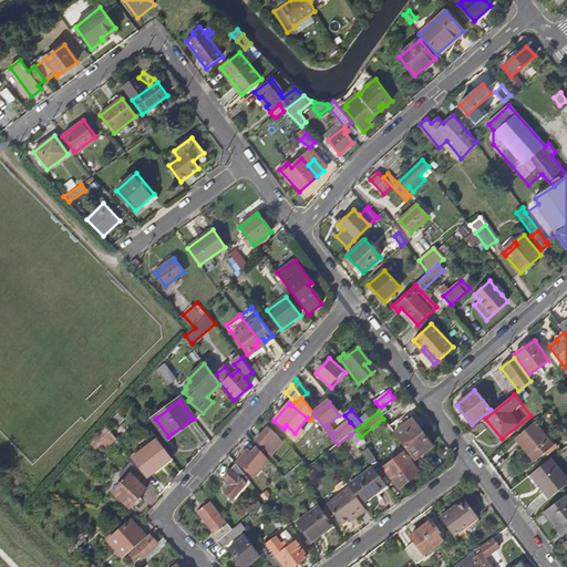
[(394,433),(414,460),(432,446),(412,420),(394,433)]
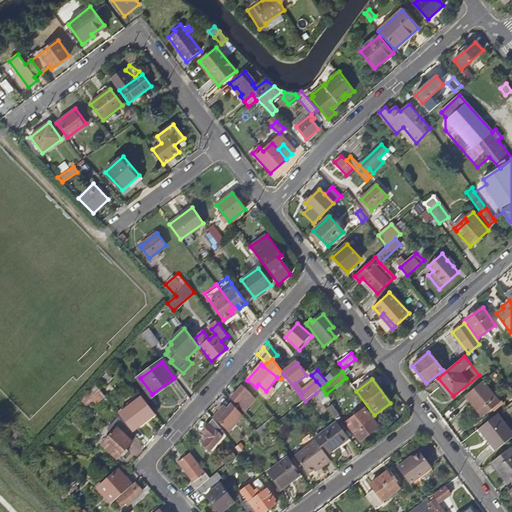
[(482,382),(466,395),(483,416),(499,403),(482,382)]
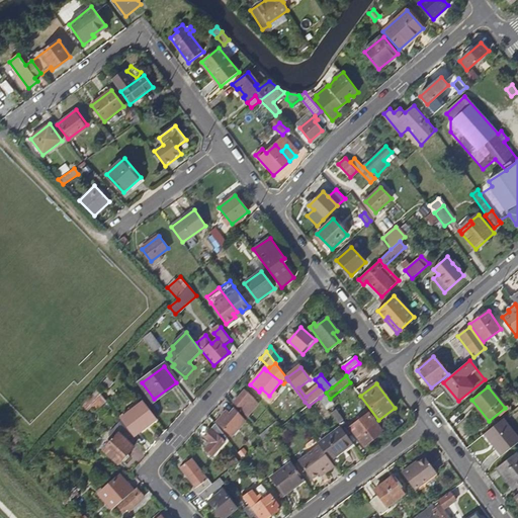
[(97,389),(88,399),(92,404),(103,397),(97,389)]
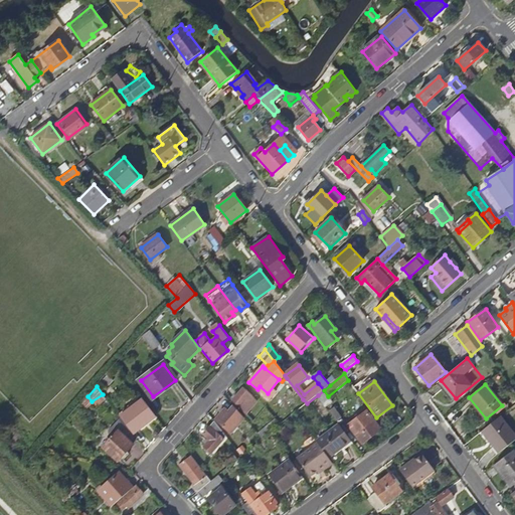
[(239,406),(246,413),(256,401),(250,394),(243,388),(232,400),(237,404),(239,406)]
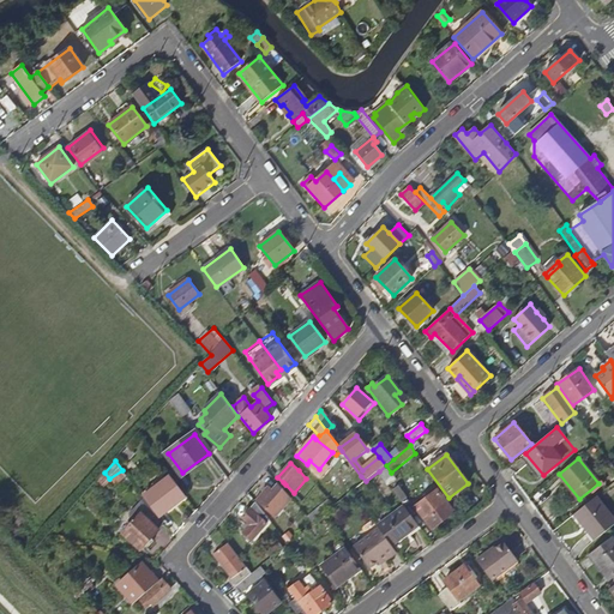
[(379,471),(390,486),(397,480),(391,473),(386,465),(379,471)]
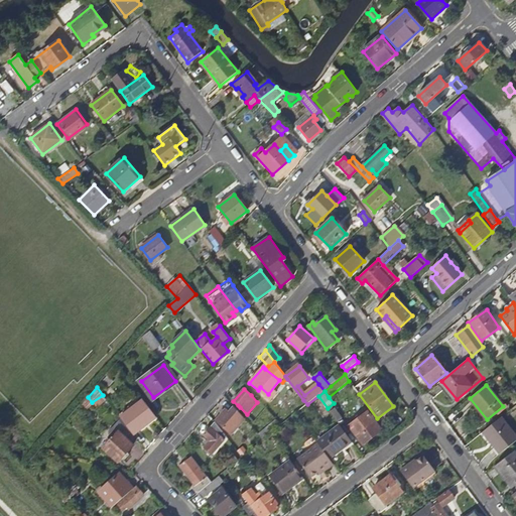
[(105,398),(103,395),(92,402),(96,406),(105,398)]
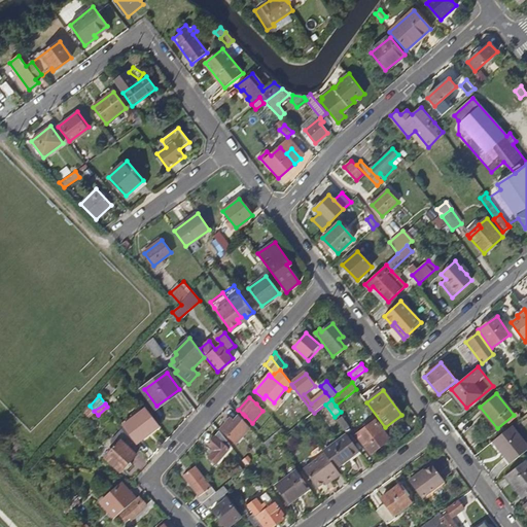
[(123,426),(124,427),(134,442),(157,424),(146,408),(123,426)]
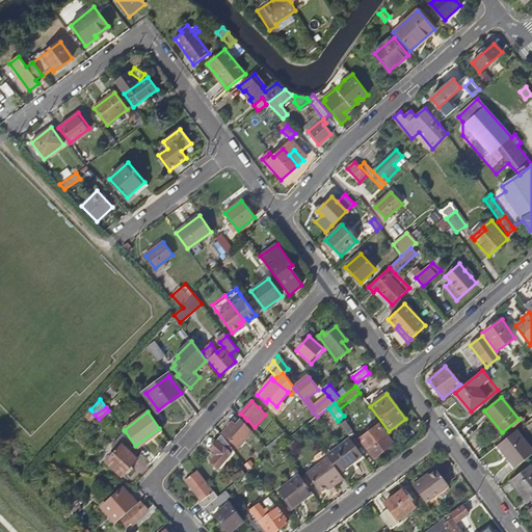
[(290,439),(304,427),(317,417),(313,413),(286,434),(290,439)]
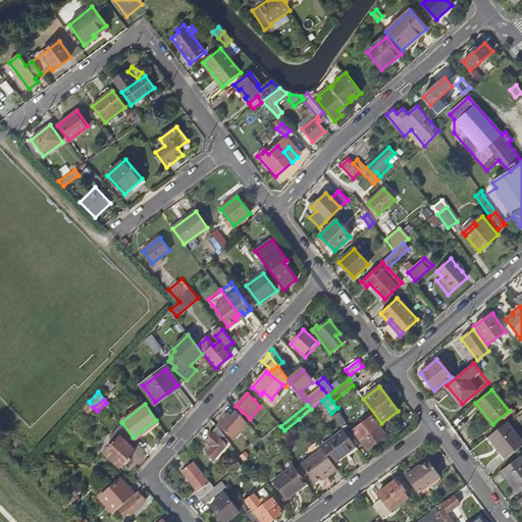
[(228,414),(218,425),(225,431),(225,432),(233,439),(248,423),(237,412),(232,417),(228,414)]
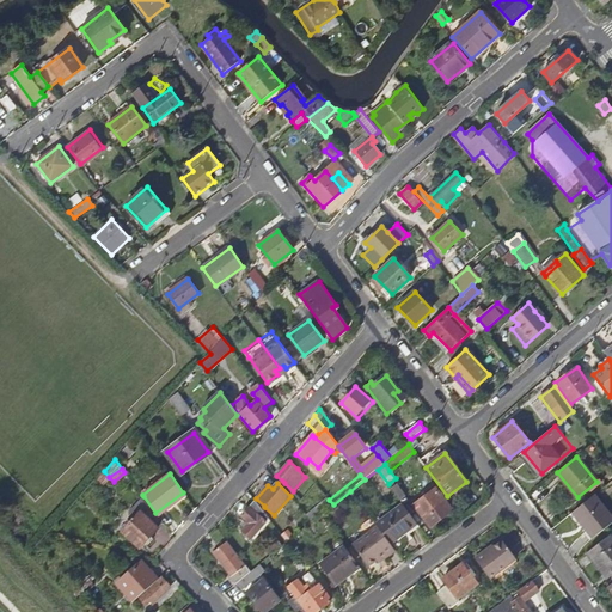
[(430,527),(453,510),(436,489),(414,505),(430,527)]
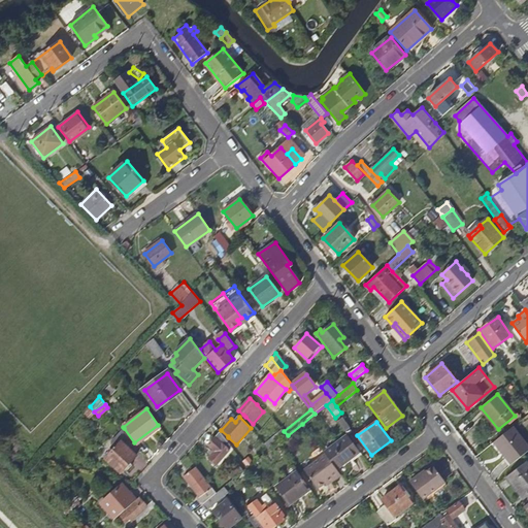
[(527,444),(514,426),(494,442),(512,464),(527,451),(527,444)]
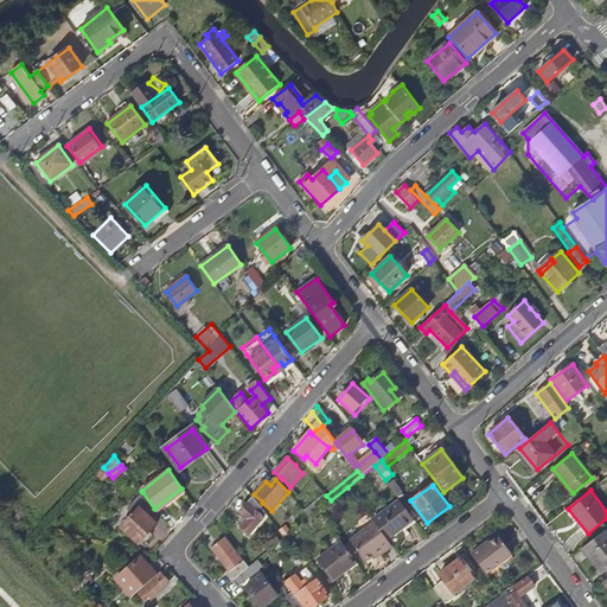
[(154,509),(142,492),(128,509),(134,513),(121,528),(139,543),(157,524),(154,522),(160,516),(154,509)]
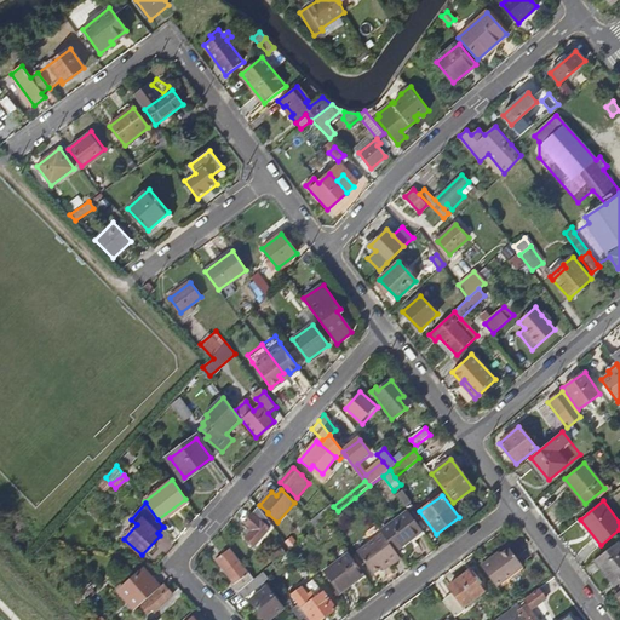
[(271,524),(258,507),(245,523),(252,530),(246,539),(254,546),(271,524)]
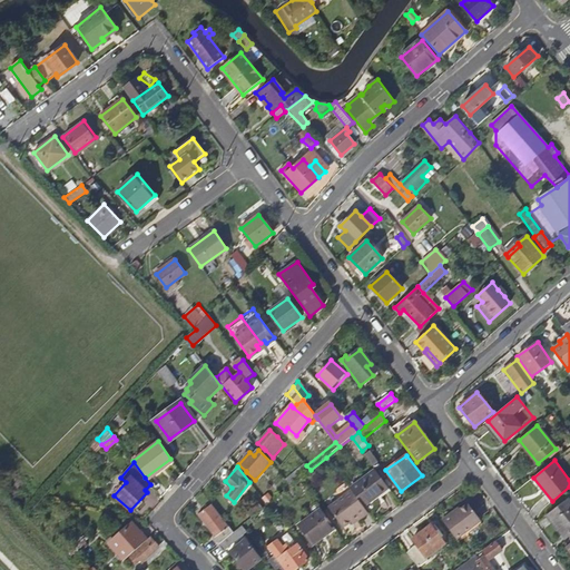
[(351,489),(363,505),(389,487),(376,470),(351,489)]
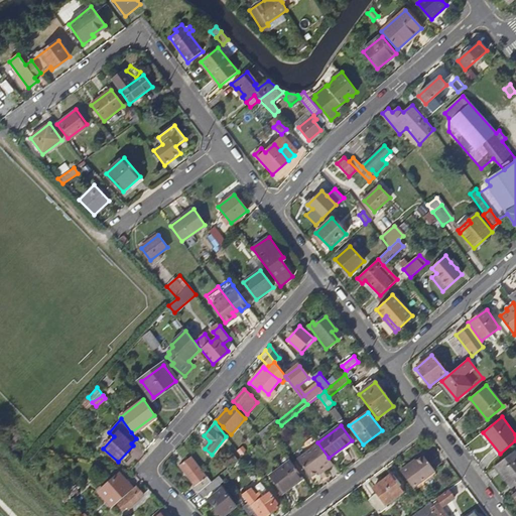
[(317,442),(296,458),(310,476),(321,468),(323,469),(325,467),(327,470),(334,464),(329,458),(317,442)]
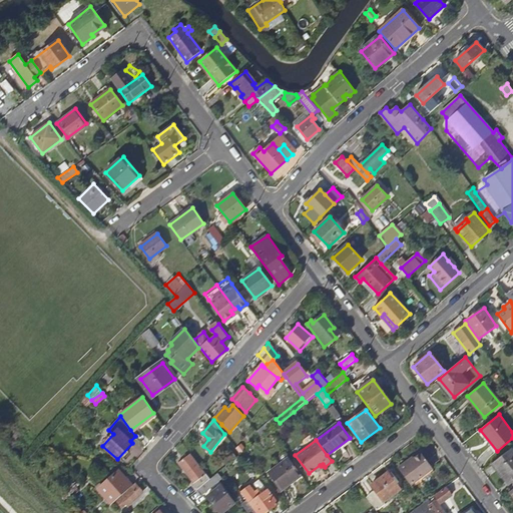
[(512,452),(510,449),(493,463),(509,483),(512,480),(512,452)]
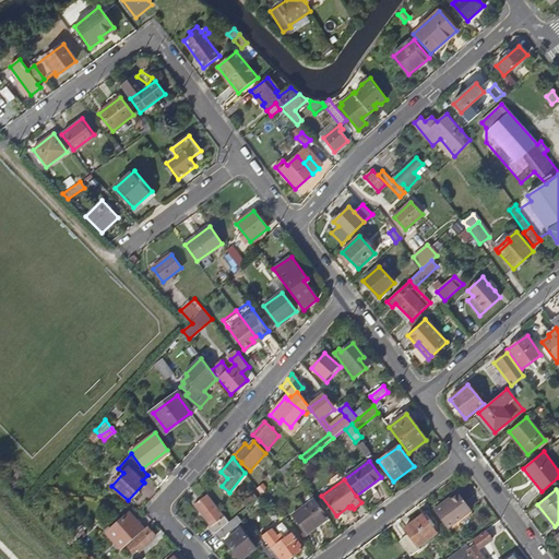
[(433,510),(448,528),(472,511),(459,494),(443,506),(442,503),(433,510)]
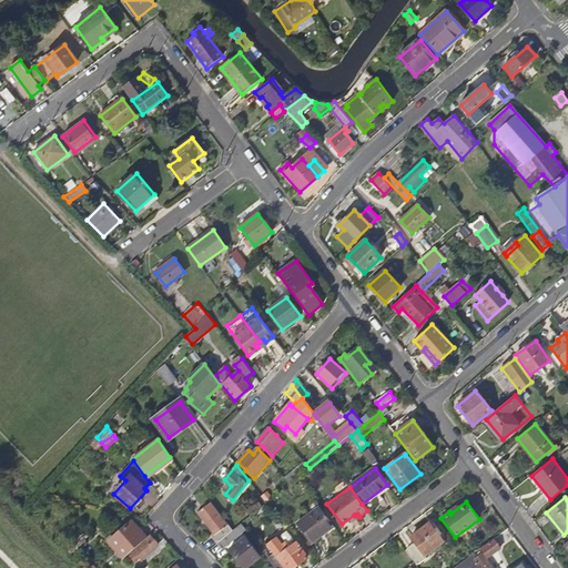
[(227,524),(211,503),(198,513),(209,527),(211,526),(216,533),(227,524)]
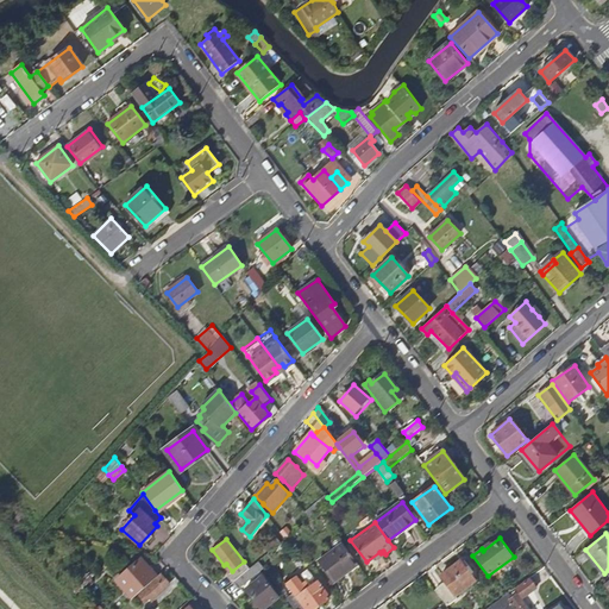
[(269,553),(281,544),(276,539),(264,548),(269,553)]
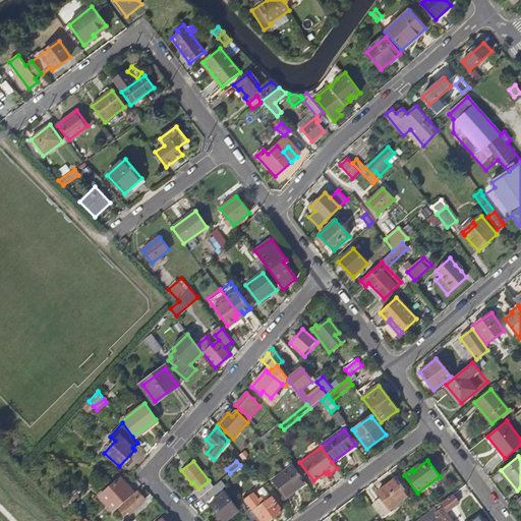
[(306,481),(294,465),(273,481),(285,498),(306,481)]
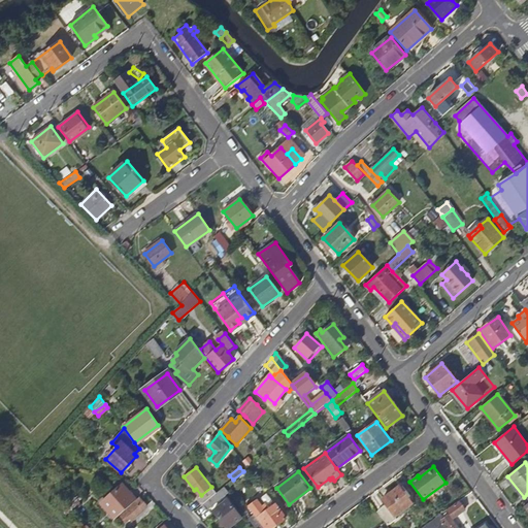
[(114,519),(136,500),(123,484),(101,503),(114,519)]
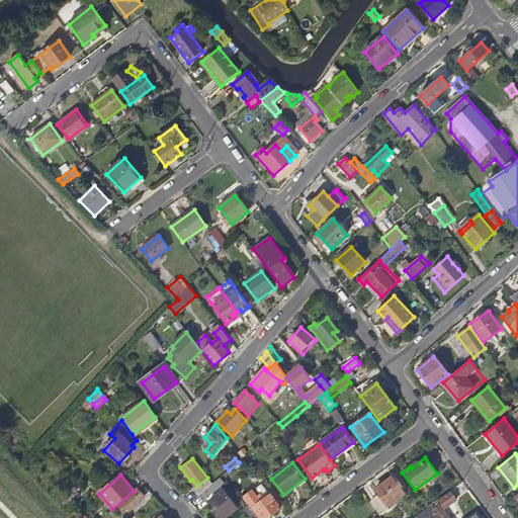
[(198,495),(212,484),(207,478),(197,486),(193,489),(198,495)]
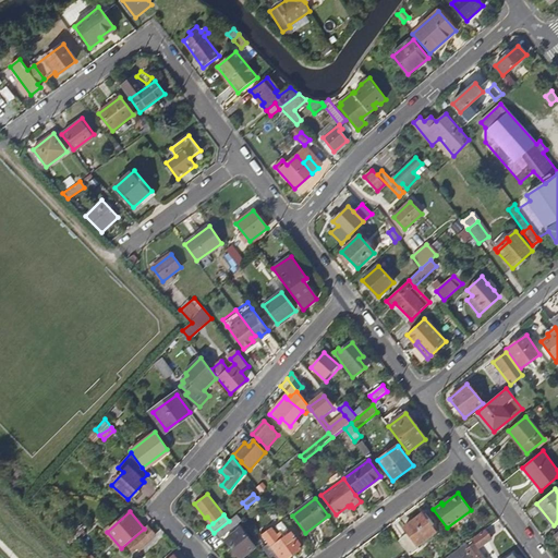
[(242,521),(238,514),(229,521),(214,533),(219,540),(242,521)]
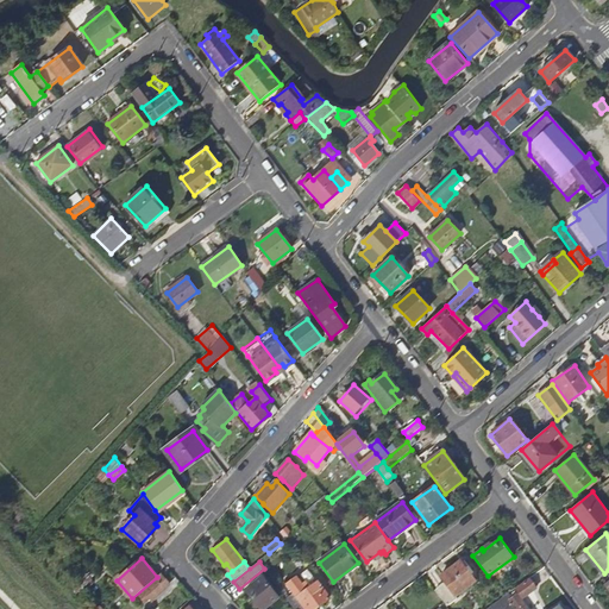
[(434,590),(445,604),(476,581),(460,562),(441,576),(445,582),(434,590)]
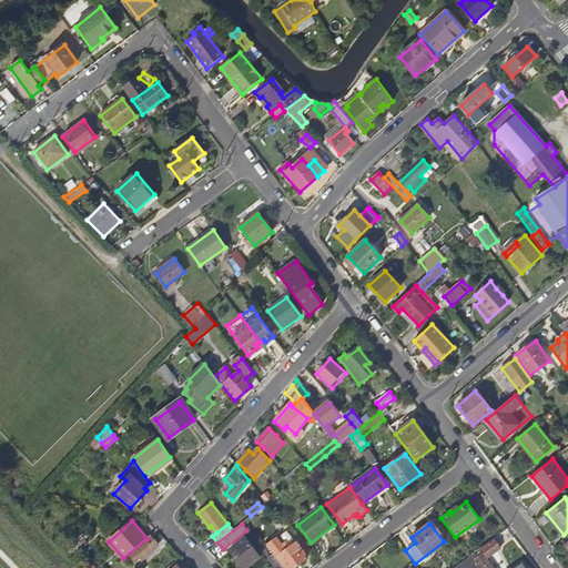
[(145,553),(156,543),(151,537),(134,551),(135,554),(131,557),(135,561),(140,558),(142,560),(148,555),(145,553)]
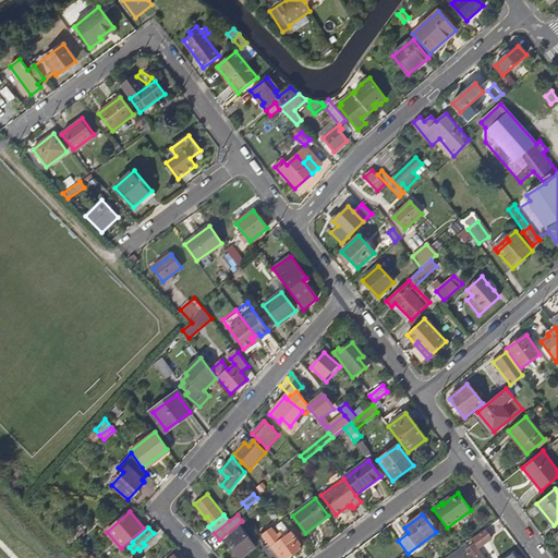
[(237,556),(252,545),(240,529),(225,541),(237,556)]
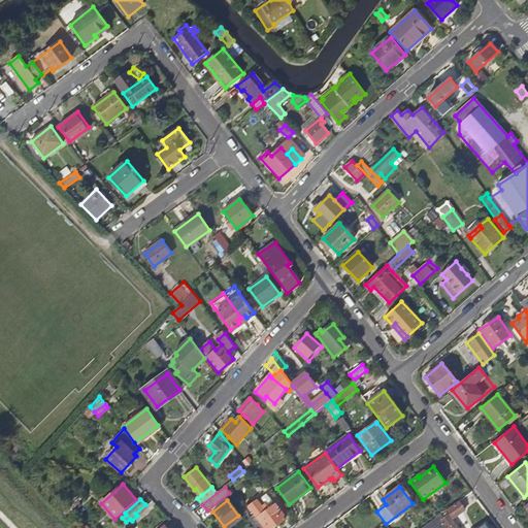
[(249,519),(255,527),(272,527),(286,519),(275,504),(265,513),(257,501),(250,506),(255,515),(249,519)]
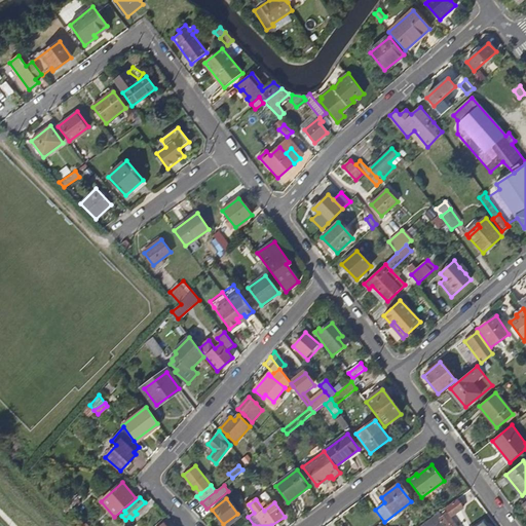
[(446,509),(452,517),(463,508),(457,499),(446,509)]
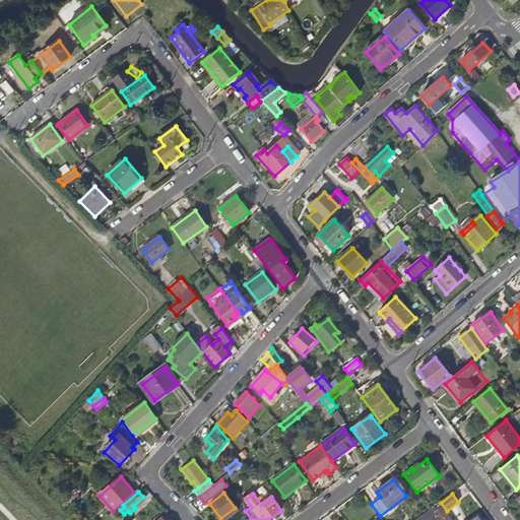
[(450,519),(439,503),(430,510),(415,519),(450,519)]
